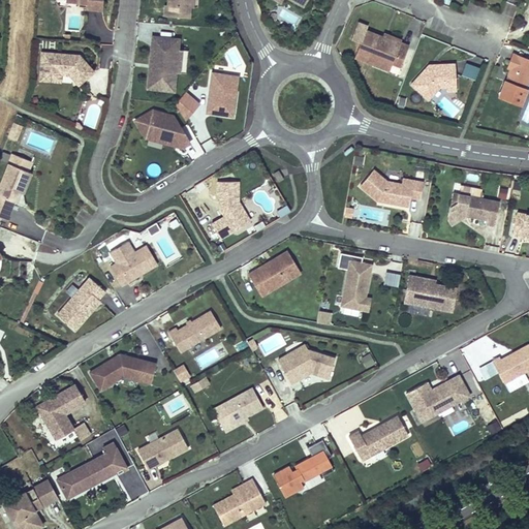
[(56,0),(56,1),(66,1),(79,2),(87,3),(87,6),(87,8),(102,9),(102,0),(56,0)]
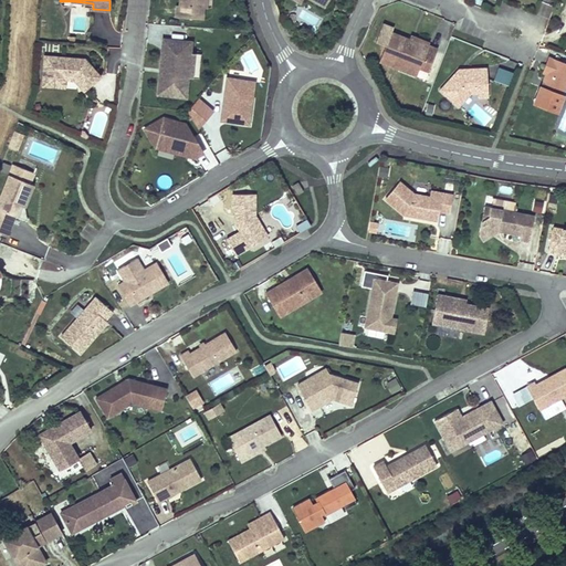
[(175,0),(175,9),(171,9),(170,20),(198,22),(199,9),(202,9),(202,0),(175,0)]
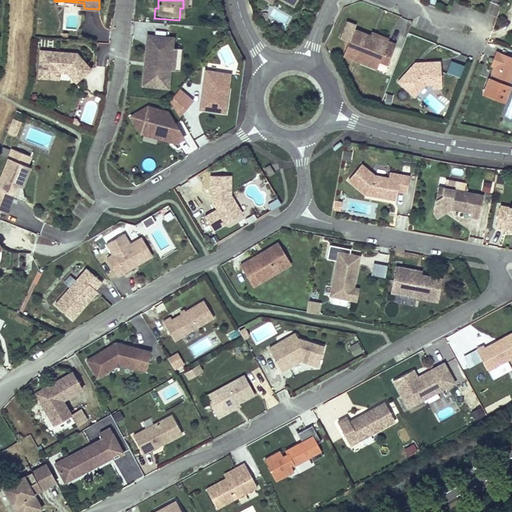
[(347,20),(345,25),(353,29),(355,24),(347,20)]
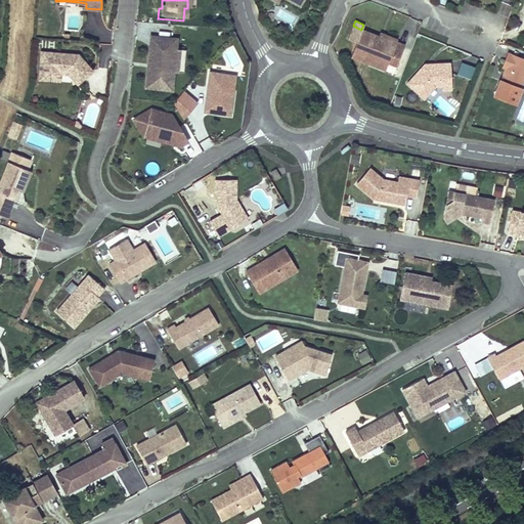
[(349,37),(357,40),(361,30),(353,26),(349,37)]
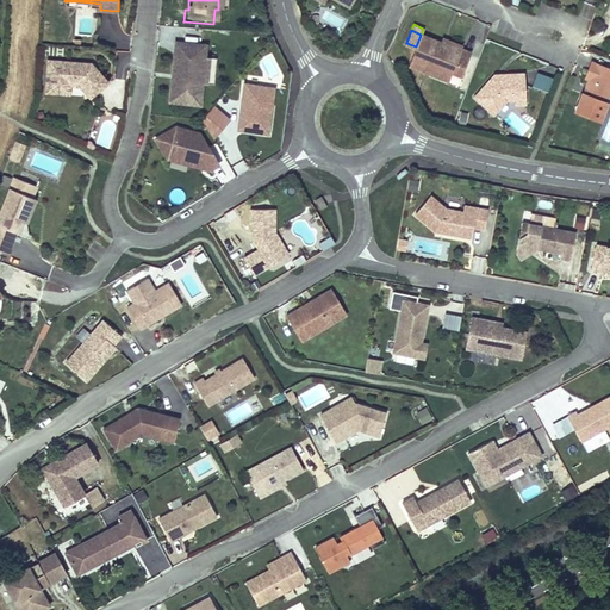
[(462,76),(472,53),(461,49),(462,47),(442,38),(441,42),(421,35),(416,47),(409,66),(430,74),(434,66),(452,73),(462,76)]
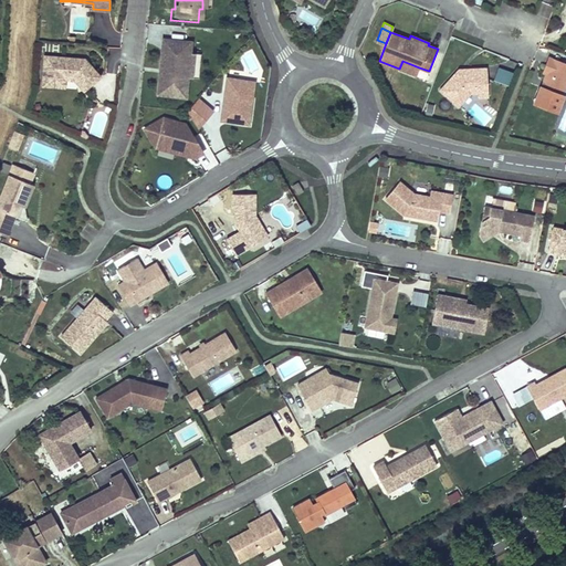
[(199,79),(201,54),(190,53),(191,41),(163,39),(161,51),(169,51),(167,75),(159,74),(157,94),(186,97),(188,77),(199,79)]
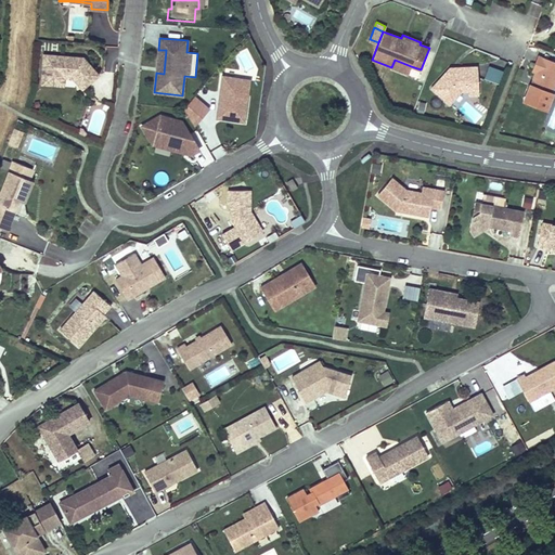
[(164,74),(166,50),(158,50),(156,73),(164,74)]
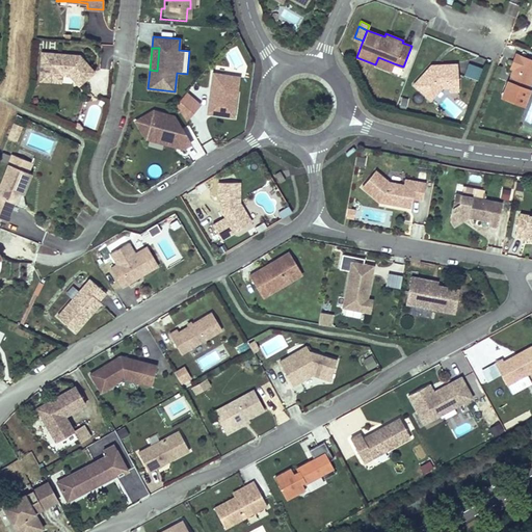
[(531,75),(531,57),(513,51),(506,68),(508,69),(498,97),(521,105),(531,75)]
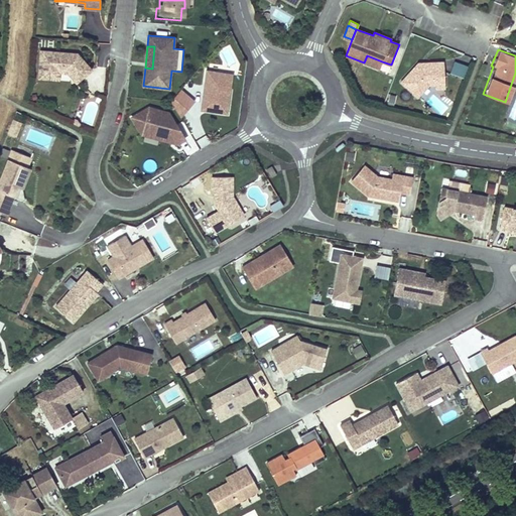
[(92,70),(78,52),(68,52),(68,55),(61,55),(61,51),(40,50),(38,79),(50,80),(50,73),(60,73),(59,81),(75,82),(68,74),(71,71),(79,81),(92,70)]
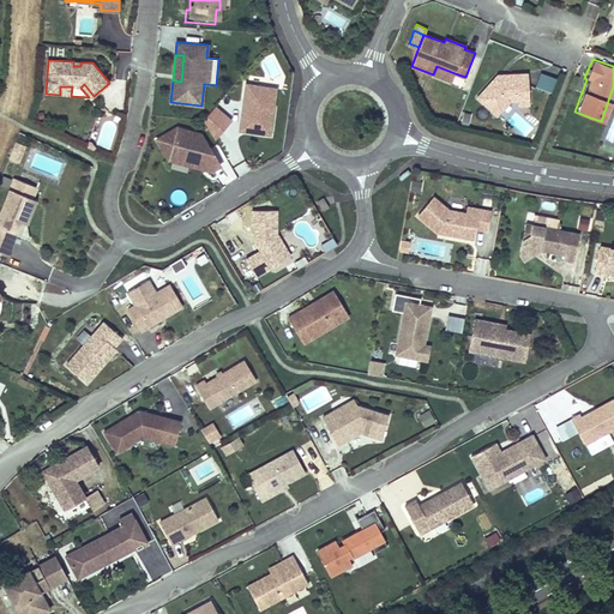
[(452,82),(455,73),(437,66),(433,74),(452,82)]
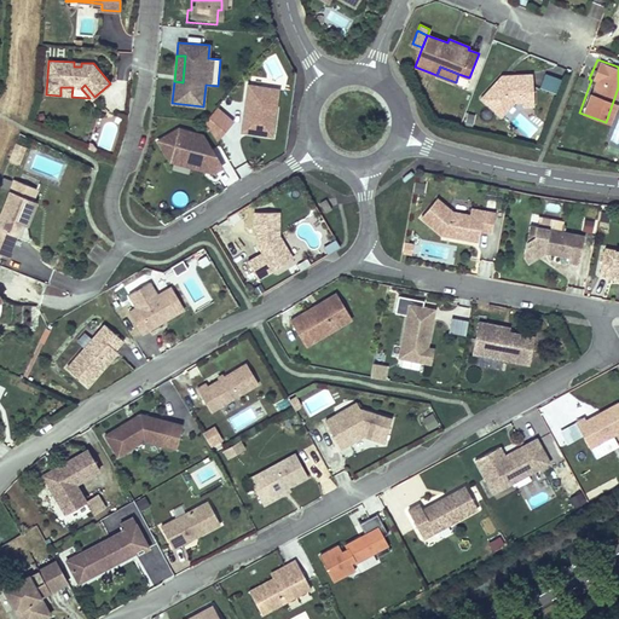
[(563,77),(547,70),(541,86),(557,92),(563,77)]
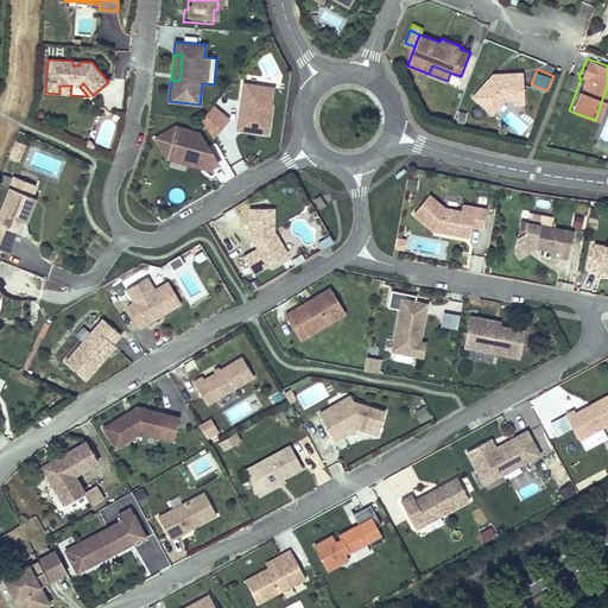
[(505,100),(513,100),(514,100),(513,93),(524,93),(523,74),(501,74),(501,78),(498,80),(493,75),(473,96),(492,114),(505,100)]
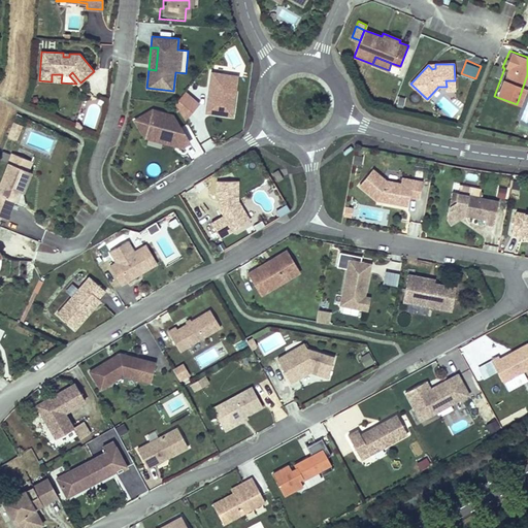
[(80,83),(72,72),(69,75),(76,84),(77,86),(80,83)]
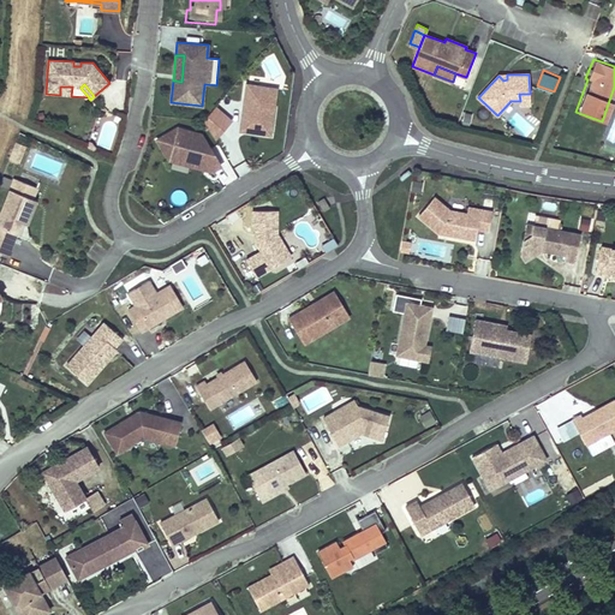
[(270,135),(274,109),(270,108),(270,102),(267,97),(264,97),(266,87),(246,84),(244,103),(245,103),(248,106),(248,111),(244,112),(243,112),(240,131),(270,135)]
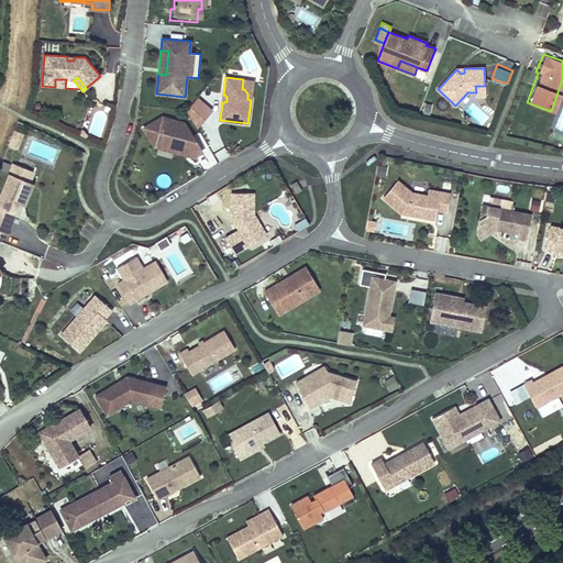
[(251,100),(253,81),(243,79),(242,89),(244,89),(247,94),(247,99),(251,100)]
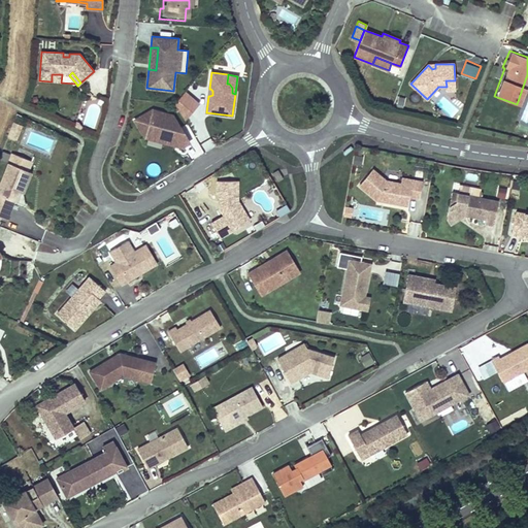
[(456,90),(455,80),(446,80),(447,87),(446,87),(446,91),(456,90)]
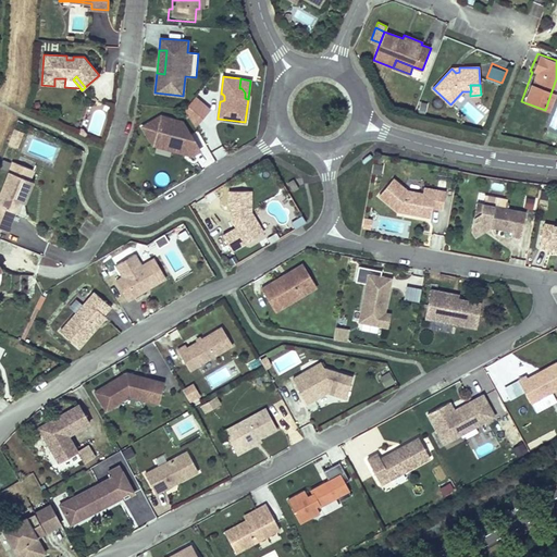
[(196,128),(208,110),(196,95),(185,108),(185,110),(196,128)]
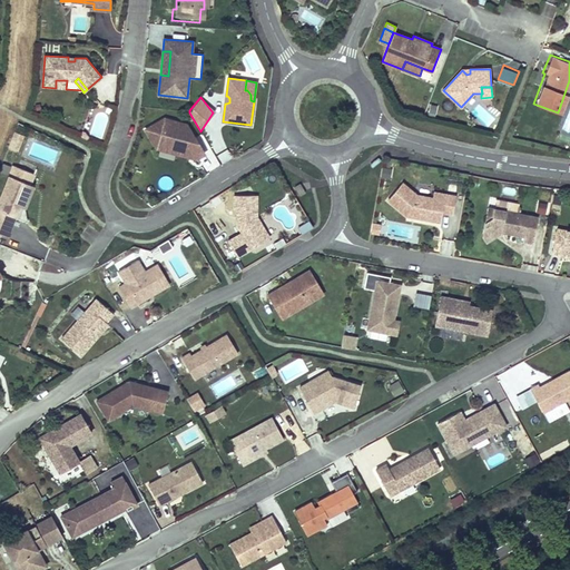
[(440,105),(432,104),(430,115),(438,117),(440,105)]
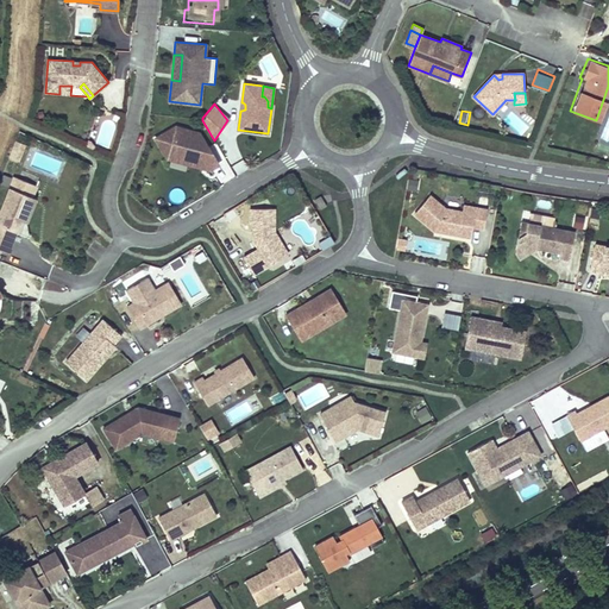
[(199,133),(175,127),(154,140),(165,161),(211,171),(221,164),(199,133)]
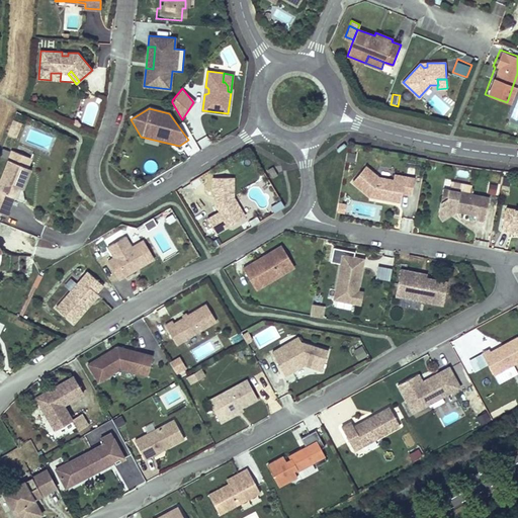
[(16,138),(21,122),(13,119),(7,135),(16,138)]
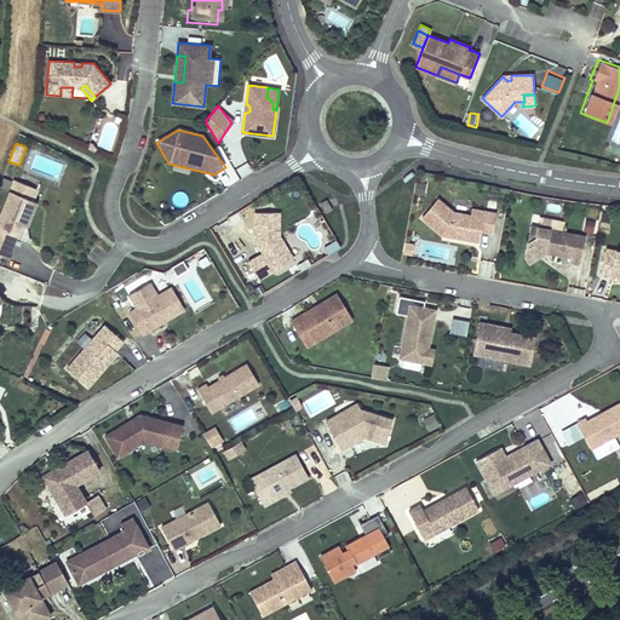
[(38,187),(13,178),(0,212),(0,252),(11,257),(23,224),(27,225),(36,200),(33,199),(38,187)]
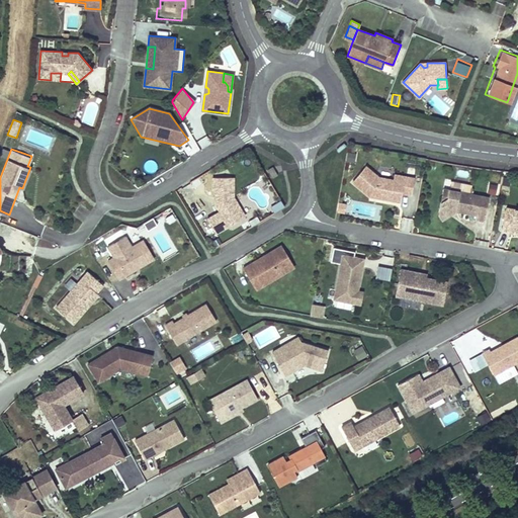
[(348,152),(346,161),(354,162),(356,153),(348,152)]
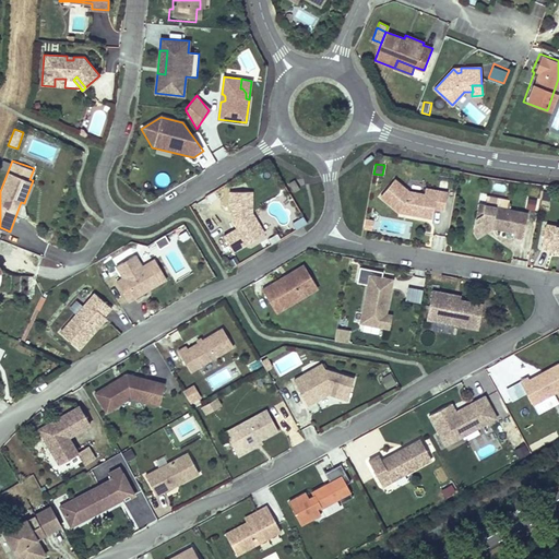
[(299,189),(294,180),(289,183),(295,191),(299,189)]
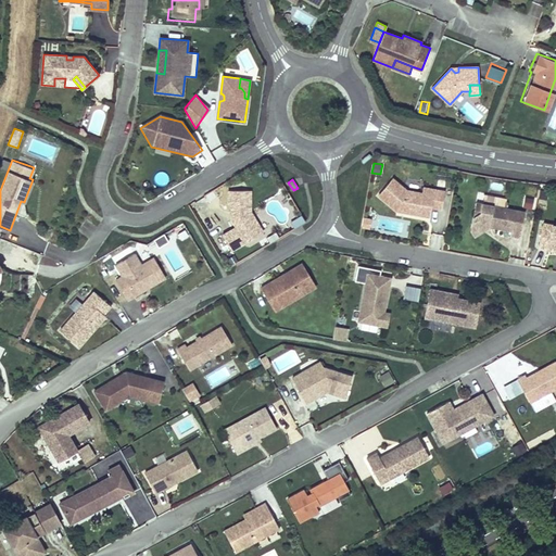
[(441,210),(444,191),(436,190),(424,188),(422,193),(406,190),(392,179),(378,196),(396,210),(429,216),(430,207),(432,207),(441,210)]
